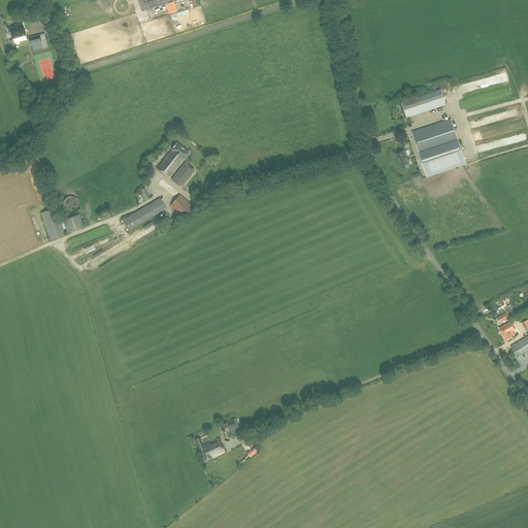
[(176,0),(138,0),(142,11),(166,4),(165,3),(176,0)]
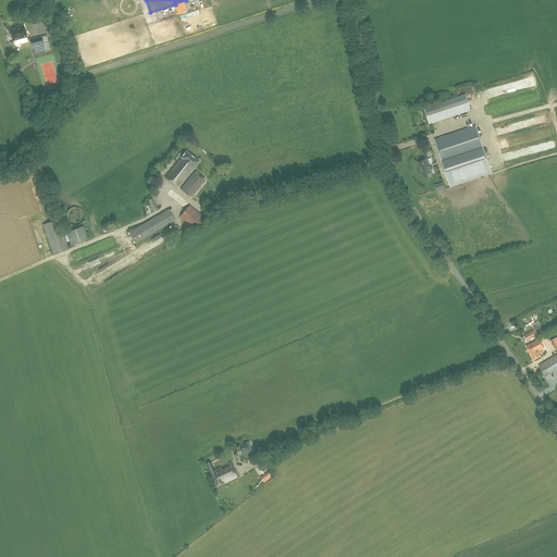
[(24,25),(10,29),(13,41),(27,37),(24,25)]
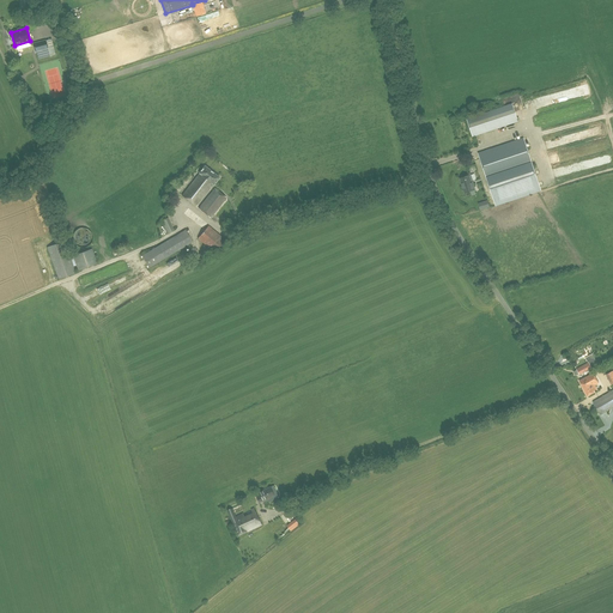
[(52,40),(46,41),(46,40),(34,43),(36,52),(48,49),(50,56),(55,55),(52,40)]
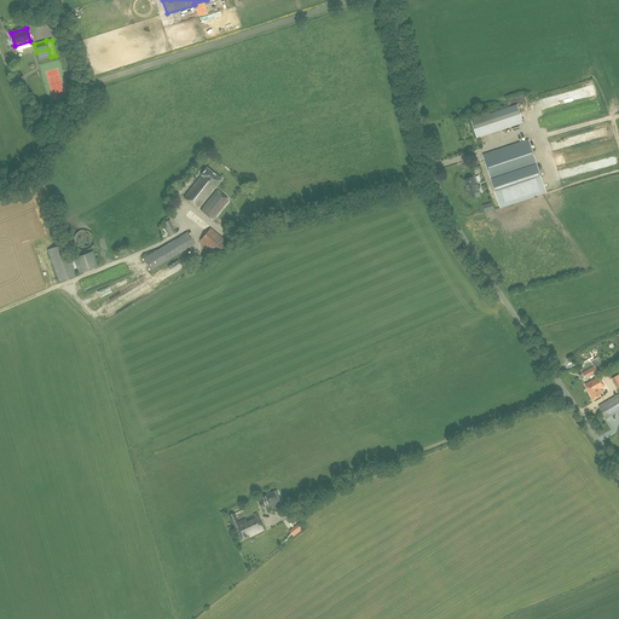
[(25,52),(34,51),(33,42),(18,45),(21,58),(27,57),(25,52)]
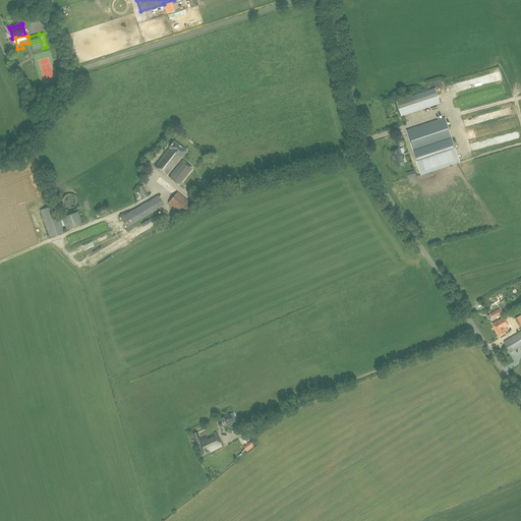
[(494,71),(495,74),(491,74),(493,81),(502,79),(501,70),(494,71)]
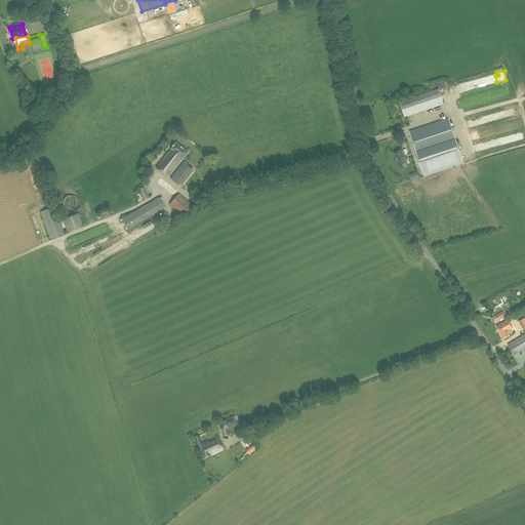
[(469,106),(489,99),(486,91),(462,98),(463,105),(469,103),(469,106)]
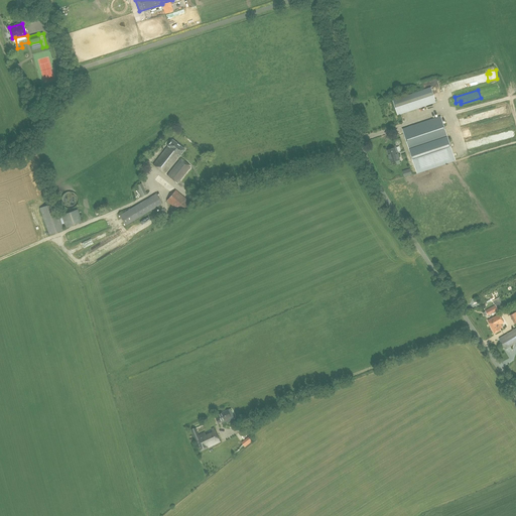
[(398,115),(410,111),(407,103),(395,107),(398,115)]
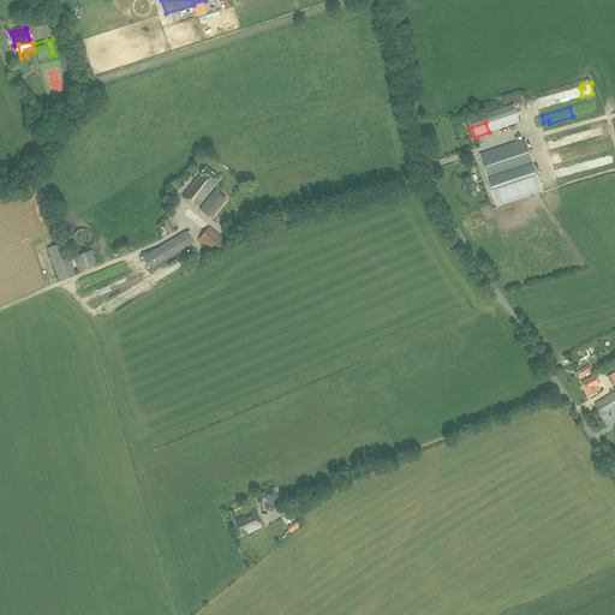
[(578,135),(549,142),(551,149),(575,143),(573,137),(577,136),(578,141),(579,141),(578,135)]
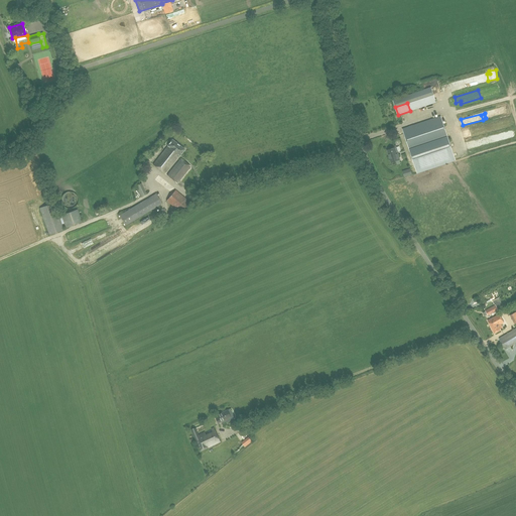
[(456,160),(449,141),(441,116),(402,128),(417,172),(456,160)]
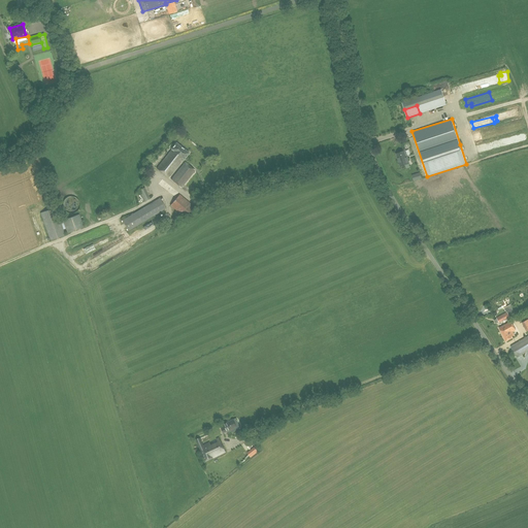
[(508,125),(510,130),(525,127),(523,121),(508,125)]
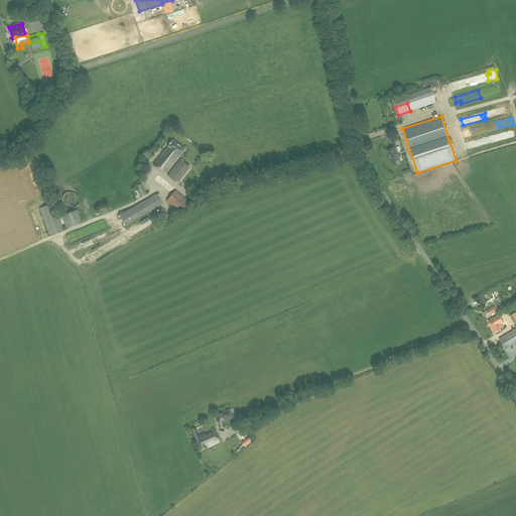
[(495,123),(465,130),(466,136),(492,130),(492,129),(496,128),(495,123)]
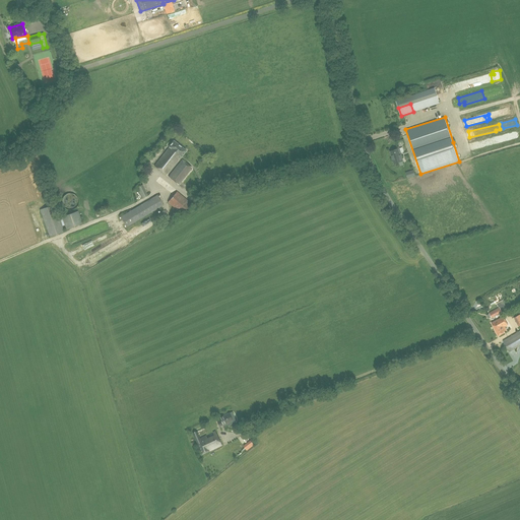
[(169,147),(154,166),(167,175),(181,156),(186,150),(174,140),(169,147)]
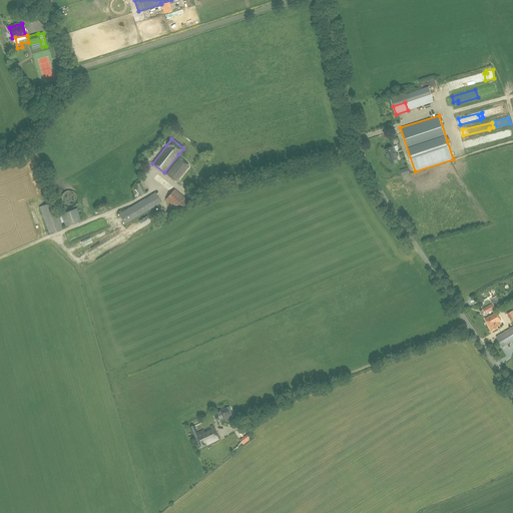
[(394,146),(385,149),(389,161),(398,158),(394,146)]
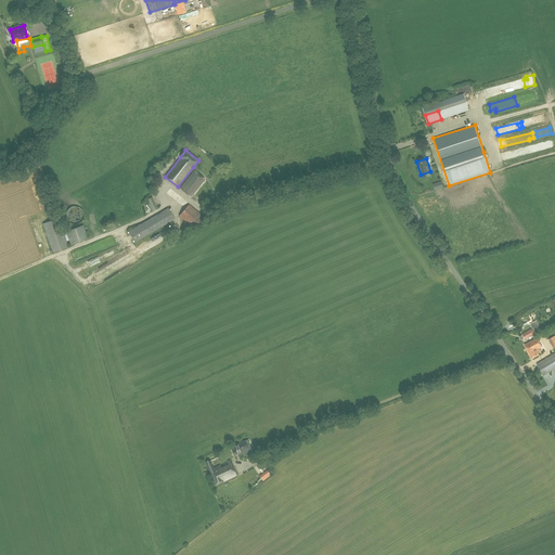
[(194,170),(180,189),(191,197),(205,179),(194,170)]
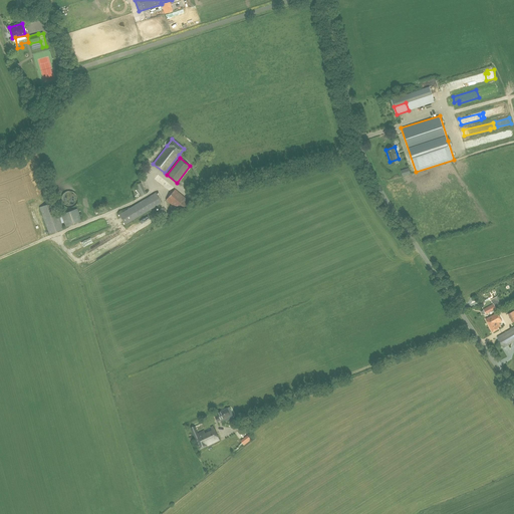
[(147,193),(142,183),(136,185),(141,196),(147,193)]
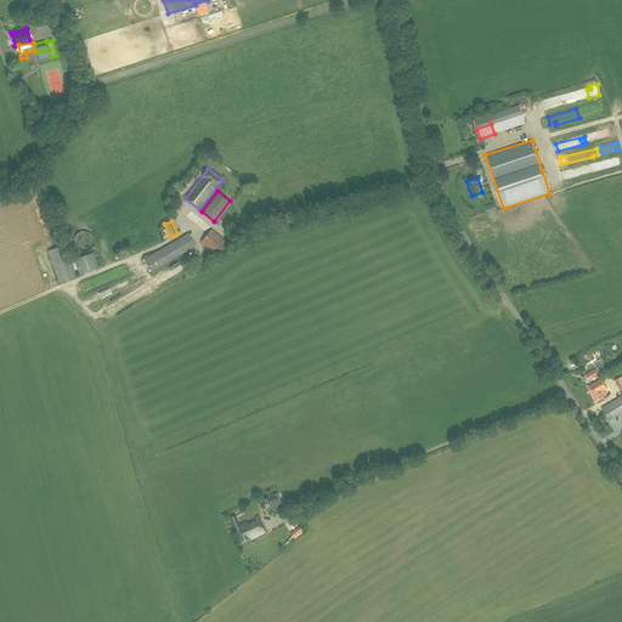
[(201,242),(213,252),(193,264),(196,267),(192,270),(194,275),(198,273),(197,271),(219,258),(218,256),(220,254),(224,256),(230,248),(226,246),(228,243),(211,230),(201,242)]
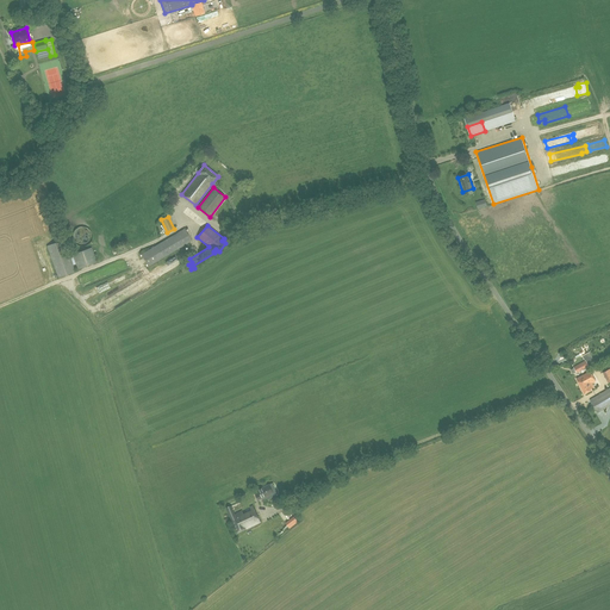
[(185,229),(142,255),(149,267),(192,241),(185,229)]
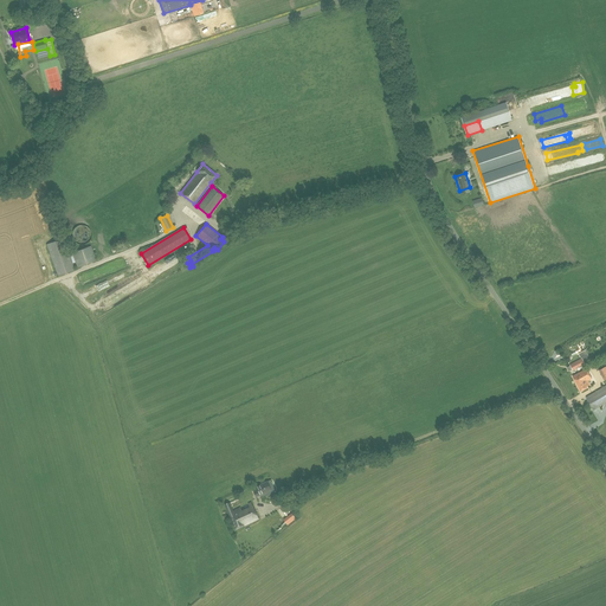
[(72,263),(69,255),(63,238),(47,244),(58,276),(75,270),(72,263)]
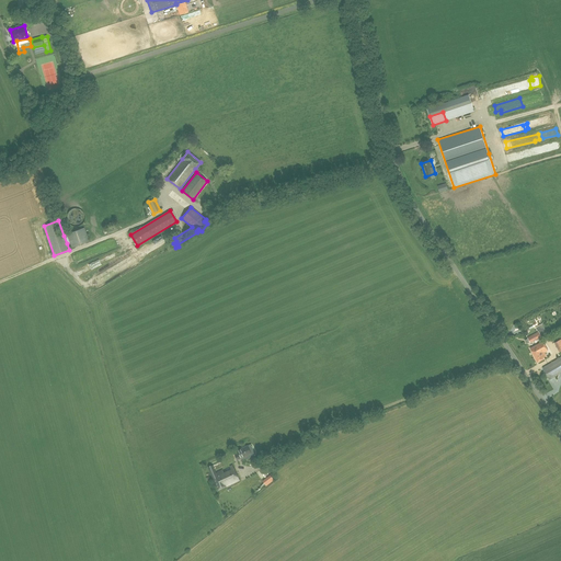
[(89,241),(84,228),(64,236),(67,243),(70,242),(72,247),(89,241)]
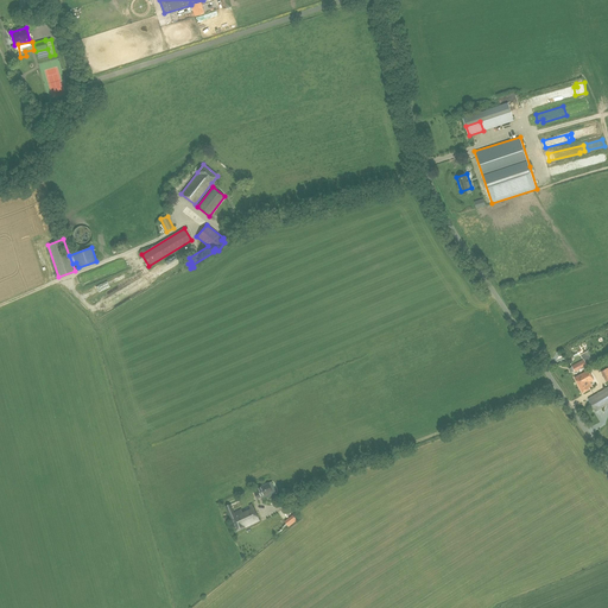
[(571,360),(607,339),(607,330),(607,331),(606,328),(565,349),(571,360)]
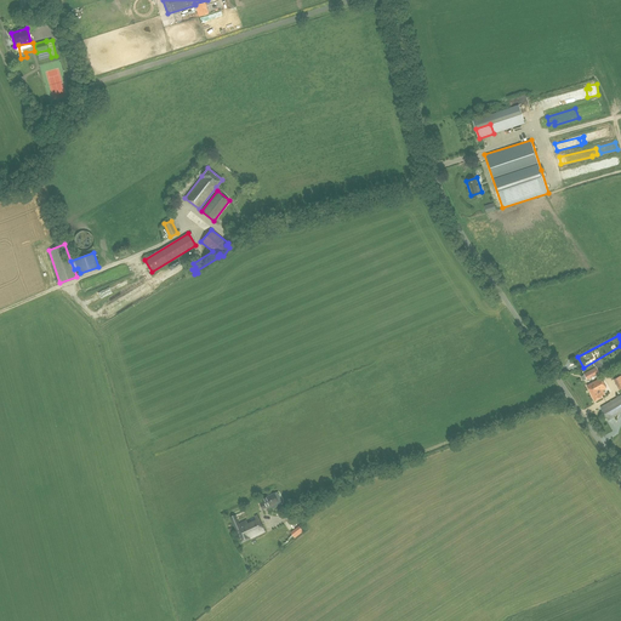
[(620,360),(619,355),(605,360),(609,370),(620,365),(620,360)]
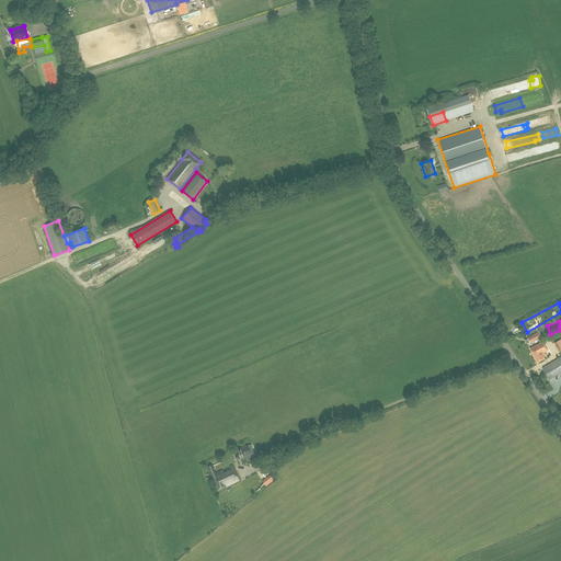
[(530,343),(541,336),(545,335),(541,330),(539,331),(527,338),(530,343)]
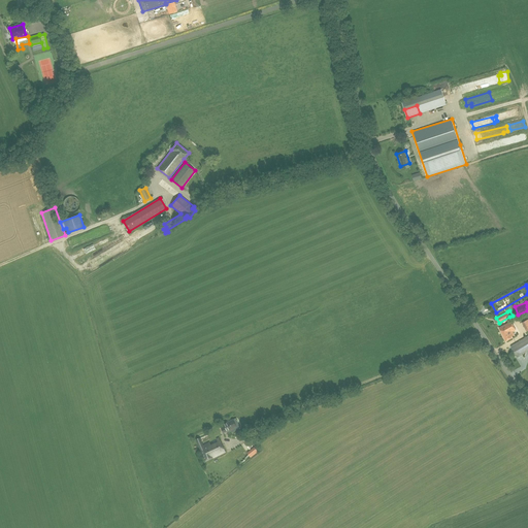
[(516,330),(514,326),(510,321),(499,328),(506,340),(512,337),(512,336),(515,335),(513,331),(516,330)]
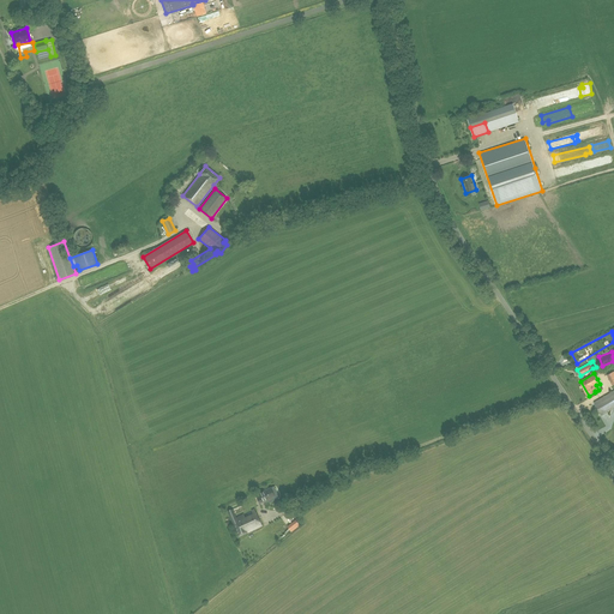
[(602,415),(613,408),(613,390),(594,403),(602,415)]
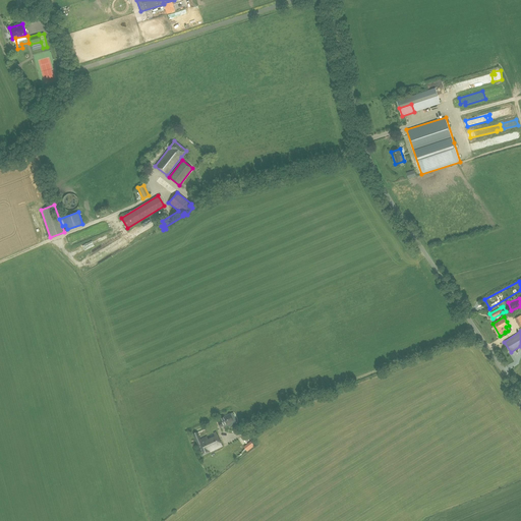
[(222,421),(219,422),(221,427),(226,424),(231,422),(230,421),(233,420),(230,414),(220,418),(222,421)]
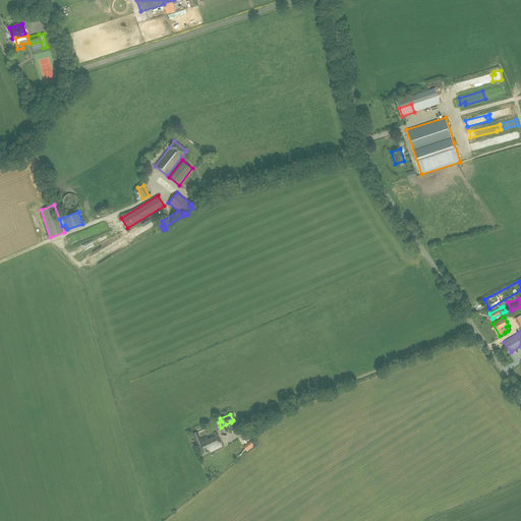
[(200,439),(199,437),(207,433),(204,426),(192,431),(204,455),(223,446),(216,432),(200,439)]
